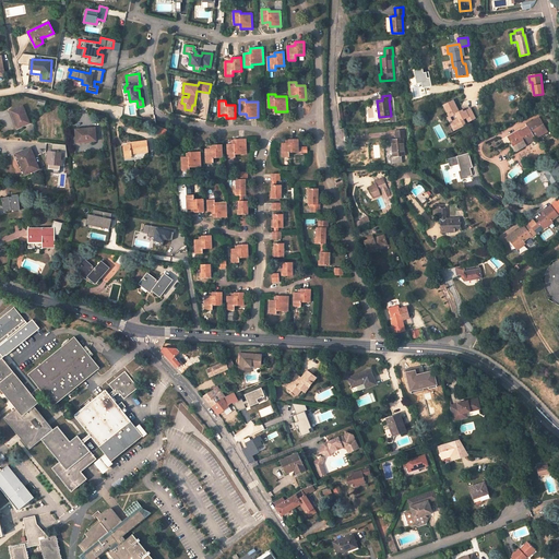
[(444,106),(450,117),(453,115),(455,119),(452,121),(456,129),(465,125),(463,120),(466,118),(468,121),(475,118),(471,109),(463,113),(462,110),(460,111),(453,100),(444,106)]
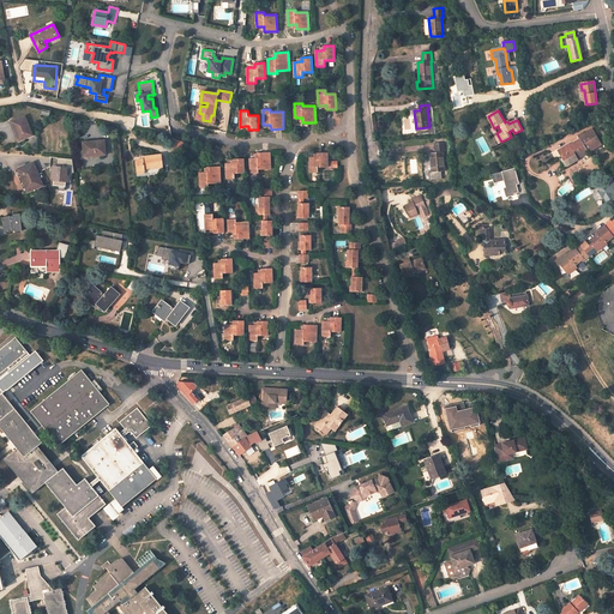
[(25,116),(12,121),(19,140),(26,138),(26,137),(32,134),(25,116)]
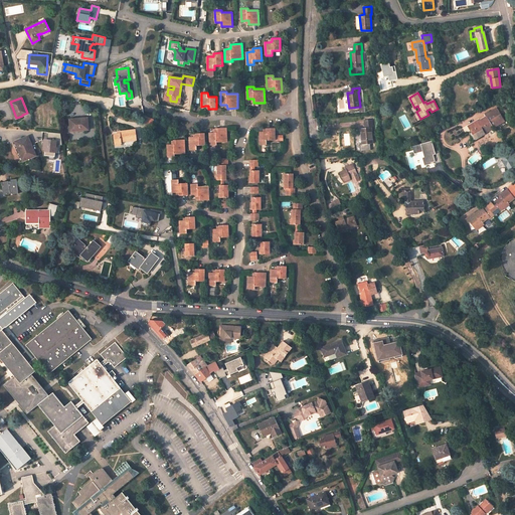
[(504,122),(496,110),(490,114),(489,112),(485,115),(487,117),(477,123),(477,122),(468,127),(475,139),(485,133),(484,133),(504,122)]
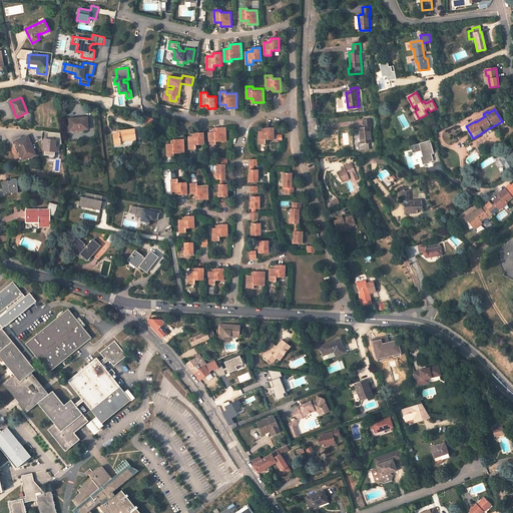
[(87,117),(69,119),(71,131),(88,129),(87,117)]
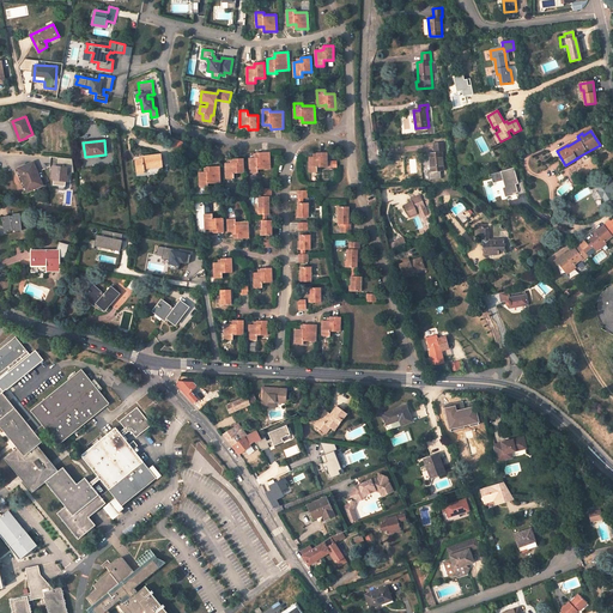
[(442,143),(434,144),(435,153),(430,153),(431,173),(443,171),(442,152),(443,152),(442,143)]
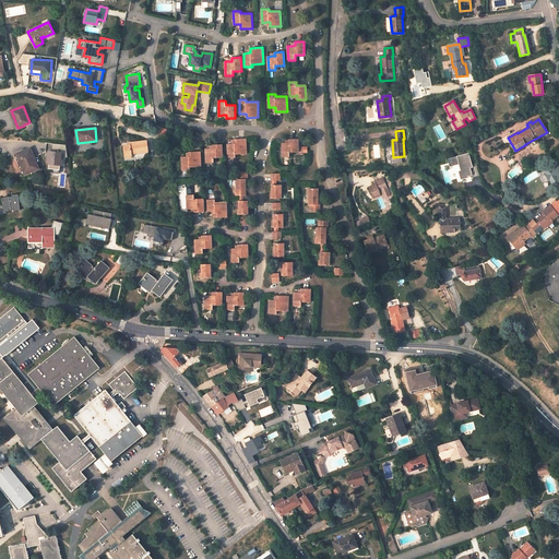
[(247,154),(246,139),(235,139),(235,140),(235,143),(233,143),(227,144),(228,157),(235,157),(236,154),(247,154)]
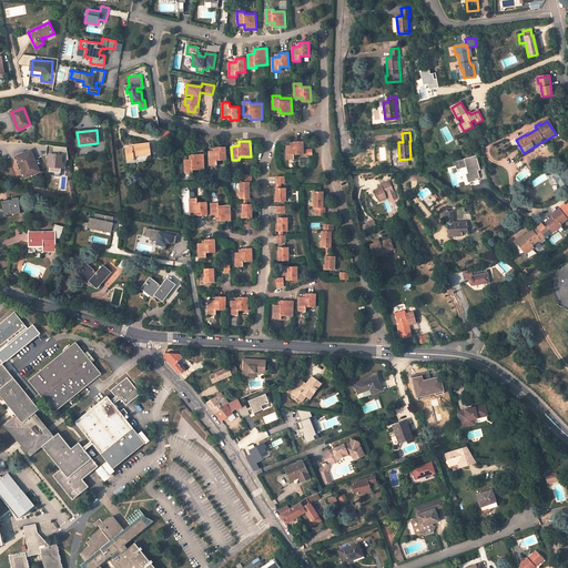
[(303,150),(302,142),(294,142),(293,145),(291,145),(286,145),(286,160),(294,160),(294,155),(303,154),(303,150)]
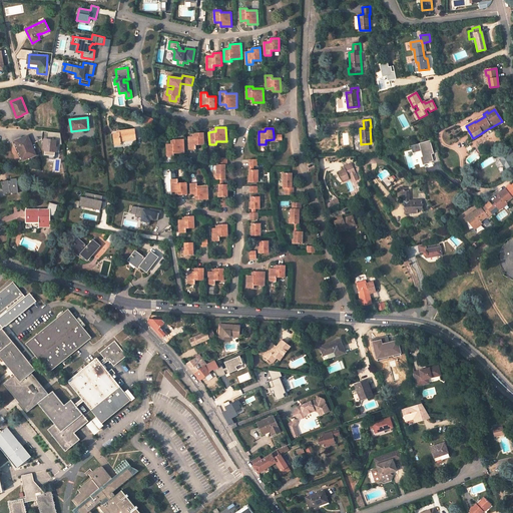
[(135,138),(134,130),(119,131),(119,133),(117,133),(114,134),(115,143),(121,142),(120,140),(135,138)]
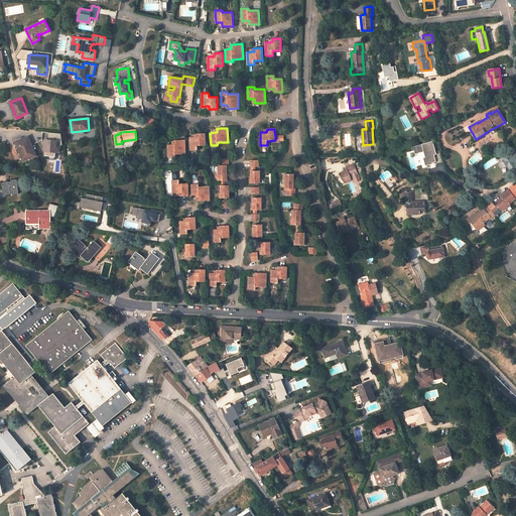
[(194,137),(189,137),(190,150),(198,149),(198,146),(206,145),(205,133),(197,133),(197,134),(197,137),(194,137)]
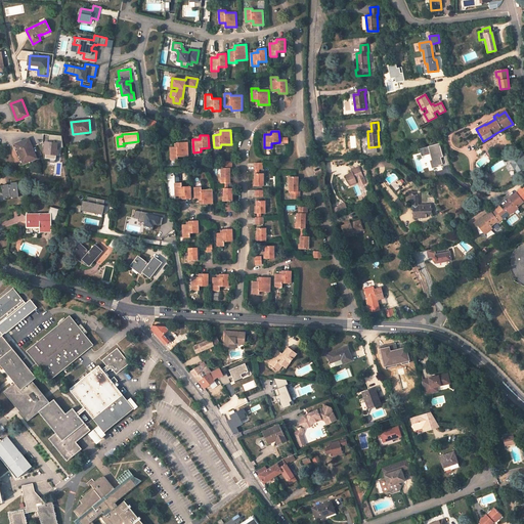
[(29,139),(15,144),(24,164),(31,161),(30,160),(36,158),(29,139)]
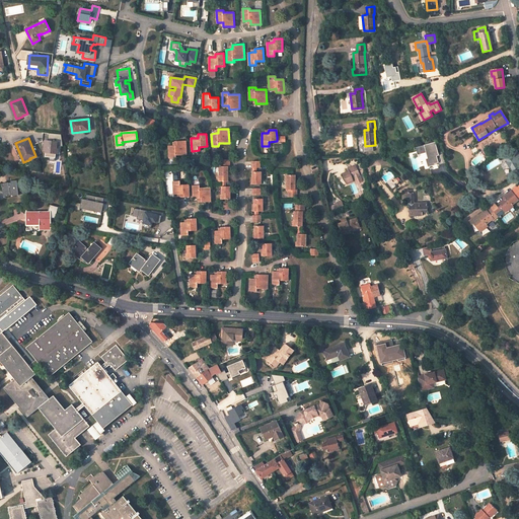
[(48,151),(48,158),(57,159),(57,153),(61,153),(61,141),(47,140),(46,151),(48,151)]
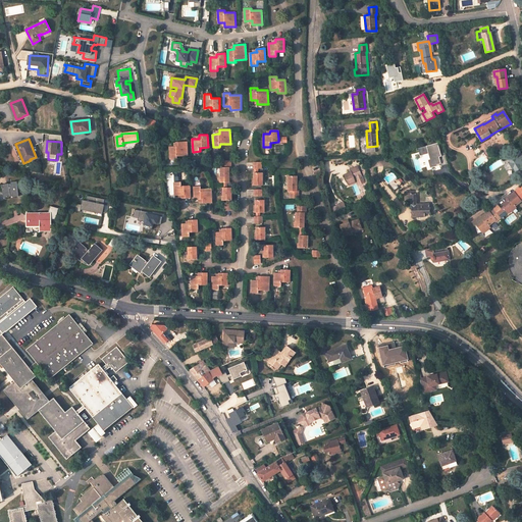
[(174,146),(170,146),(170,159),(177,158),(177,156),(188,155),(187,141),(176,142),(176,143),(176,146),(174,146)]
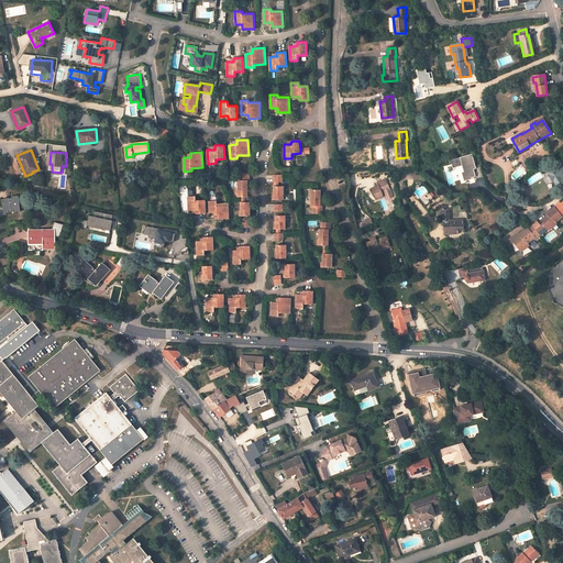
[(470,154),(449,159),(451,168),(462,165),(463,172),(460,173),(463,181),(471,179),(471,177),(474,177),(474,179),(483,177),(478,164),(474,165),(470,154)]
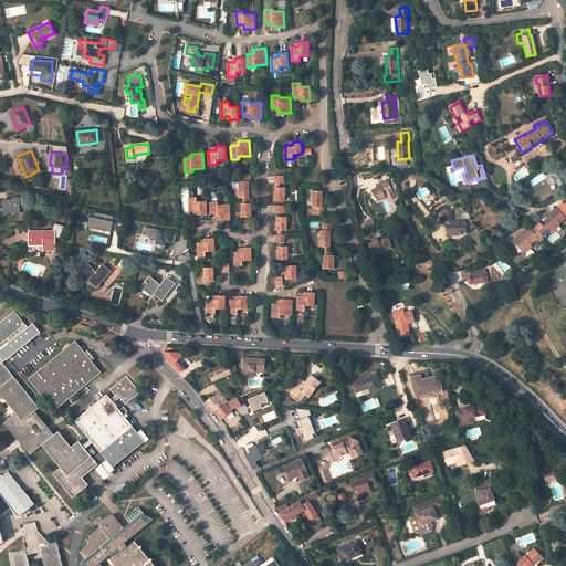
[(565,168),(563,164),(557,167),(551,171),(558,184),(565,180),(563,178),(565,176),(565,168)]
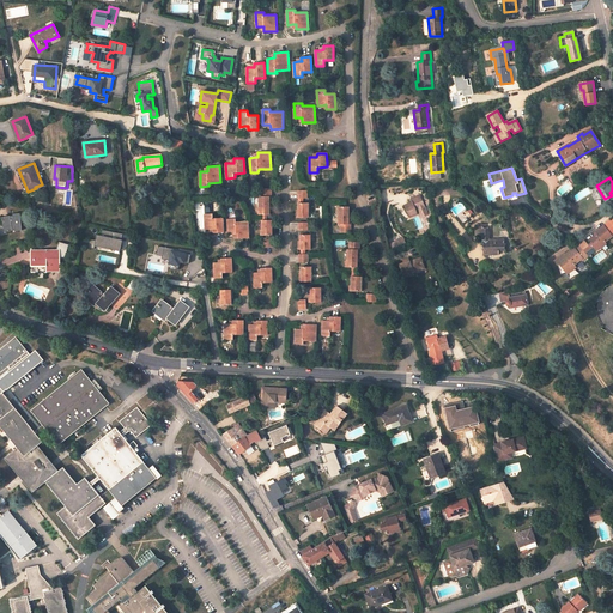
[(259,196),(260,214),(262,214),(267,214),(268,214),(268,208),(268,195),(271,195),(271,188),(261,188),(262,196),(259,196)]
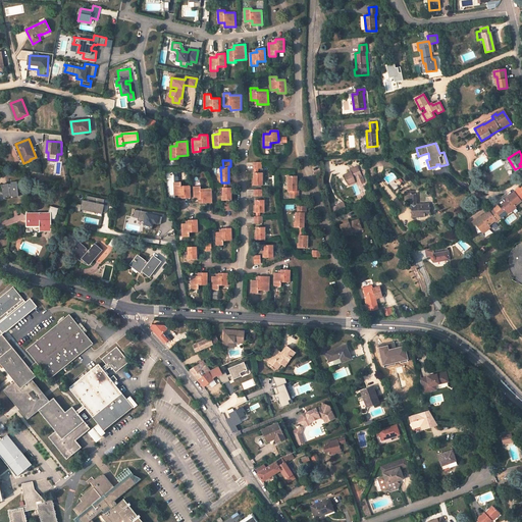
[(361,176),(357,166),(351,169),(352,171),(345,174),(349,185),(356,183),(355,179),(361,176)]
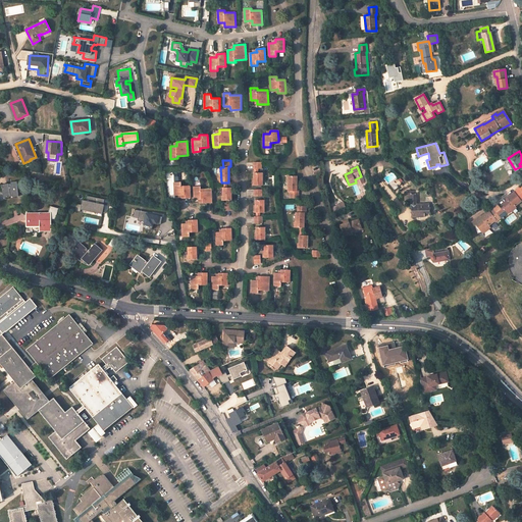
[(297,175),(289,175),(289,191),(291,191),(291,198),(298,198),(299,192),(296,192),(296,180),(297,175)]
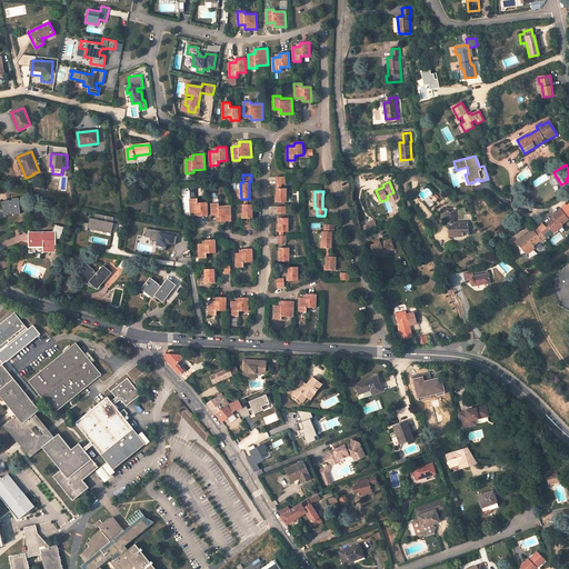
[(9,200),(1,201),(5,215),(7,213),(7,215),(12,213),(12,212),(13,212),(13,215),(20,213),(19,198),(12,199),(12,200),(9,201),(9,200)]
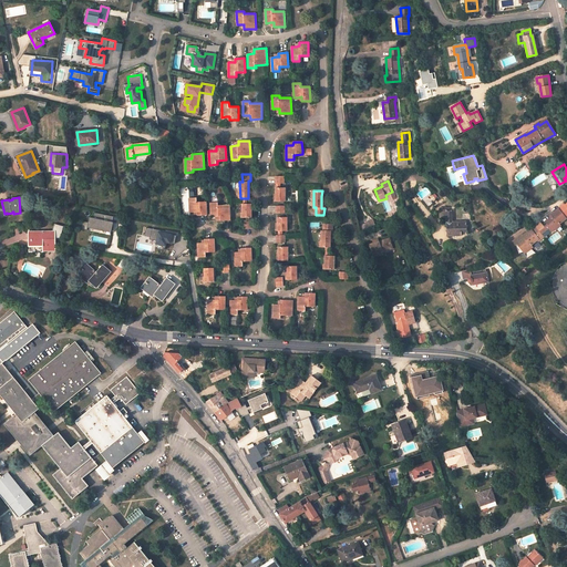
[(197,197),(189,197),(191,212),(195,212),(197,212),(198,215),(206,215),(206,200),(197,202),(197,197)]
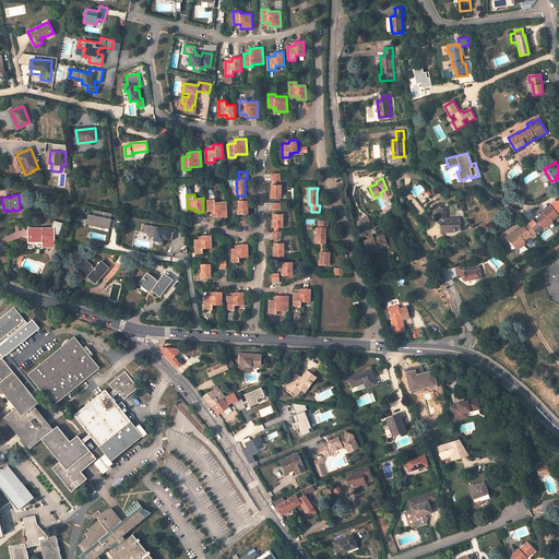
[(215,199),(207,200),(209,213),(213,213),(215,213),(215,216),(215,217),(227,217),(226,202),(215,202),(215,199)]
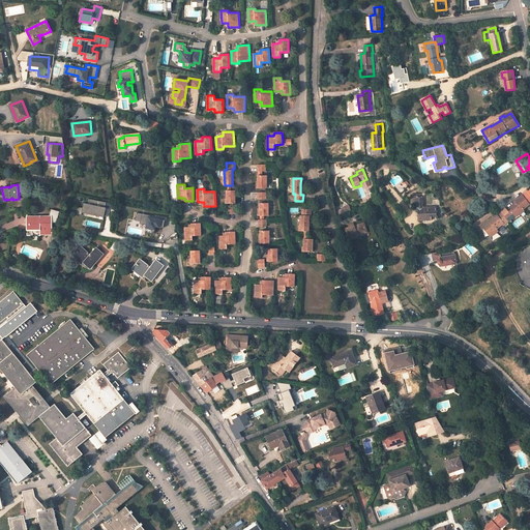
[(517,202),(510,207),(517,215),(524,210),(523,209),(529,203),(529,189),(528,192),(527,190),(516,200),(517,202)]
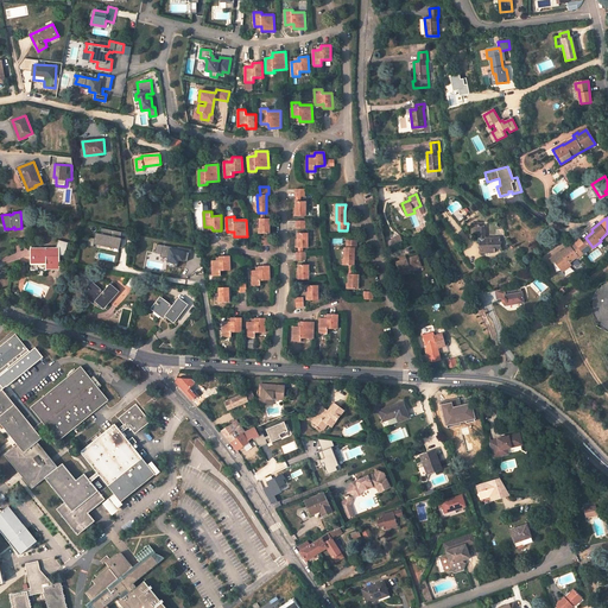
[(485,238),(485,227),(479,227),(479,226),(472,226),(473,233),(480,233),(480,253),(486,253),(486,251),(495,251),(495,248),(500,248),(500,238),(485,238)]
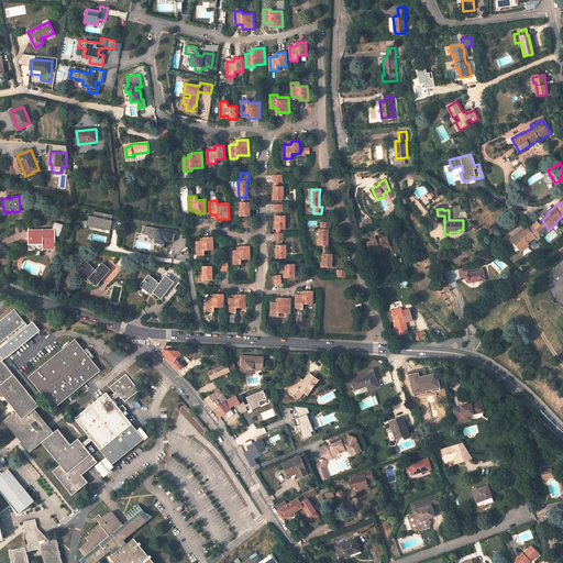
[(112,214),(92,211),(91,217),(87,217),(86,221),(81,220),(79,228),(86,229),(87,225),(109,231),(112,214)]
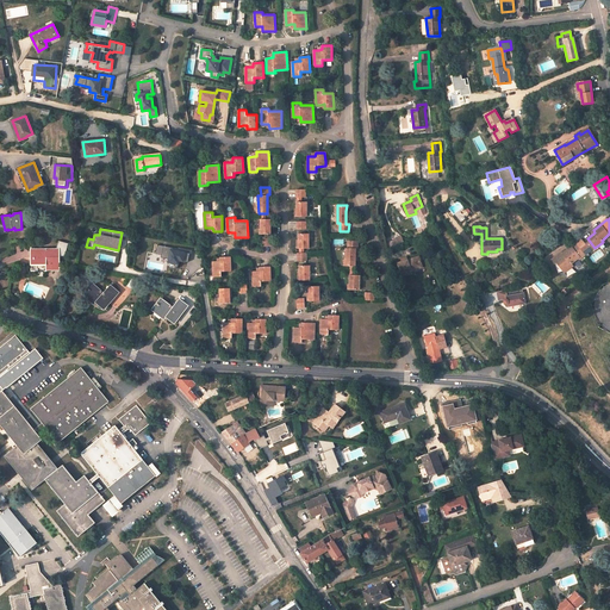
[(589,251),(580,240),(562,254),(564,256),(555,262),(564,272),(572,266),(571,263),(578,259),(579,259),(589,251)]
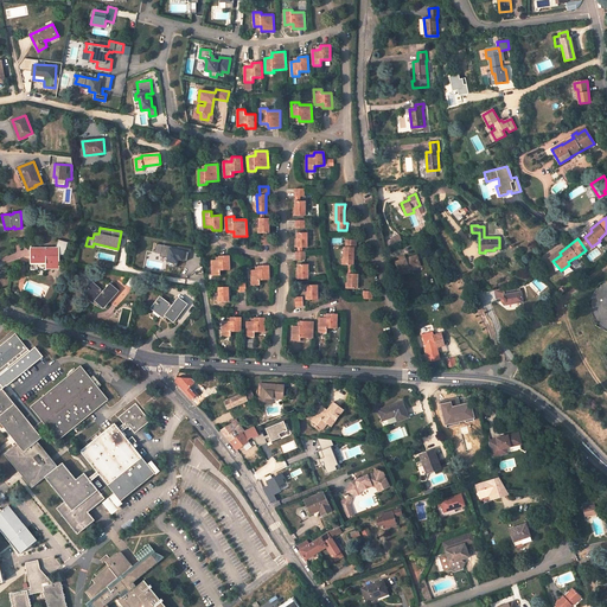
[(356,240),(347,240),(346,247),(344,247),(344,264),(349,264),(352,266),(353,259),(353,247),(356,248),(356,240)]
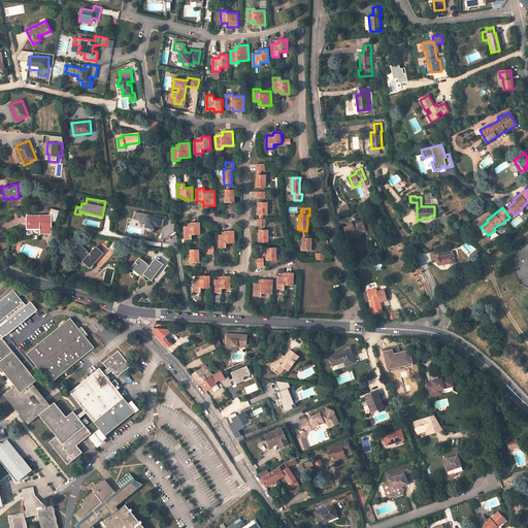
[(145,215),(135,212),(134,219),(138,220),(138,223),(143,224),(143,227),(153,230),(153,226),(157,227),(158,226),(161,226),(162,220),(159,219),(159,218),(145,215)]
